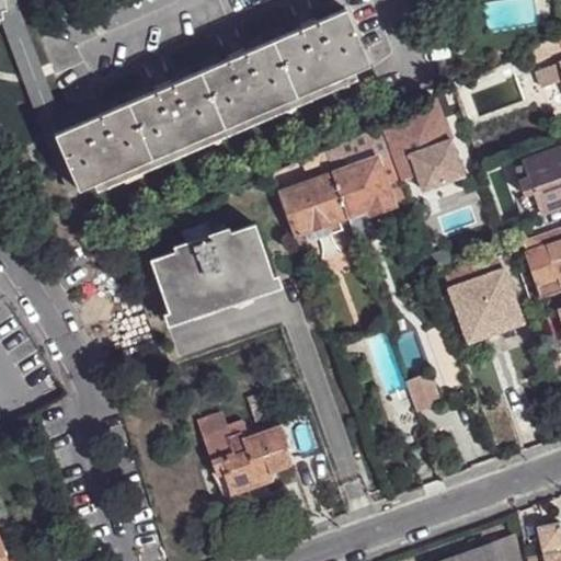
[(2,0),(1,1),(2,9),(0,9),(0,14),(44,135),(67,189),(79,187),(56,133),(86,121),(83,116),(99,110),(100,114),(104,113),(93,100),(61,113),(21,7),(20,0),(2,0)]
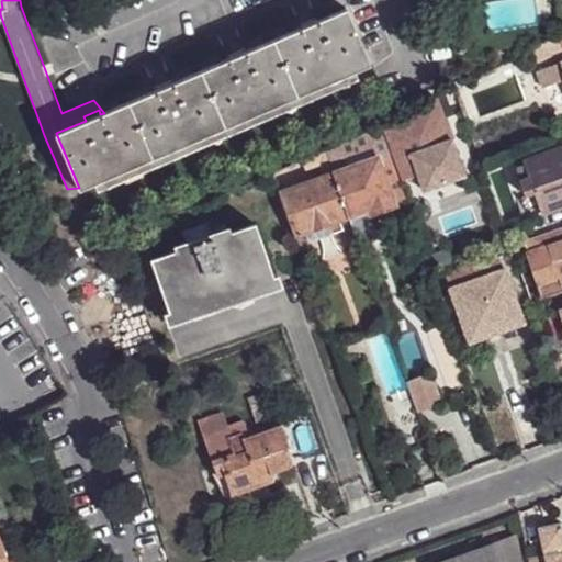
[(56,133),(79,188),(371,64),(347,8),(317,21),(303,26),(245,52),(231,59),(172,83),(157,89),(104,113),(100,114),(86,121),(56,133)]
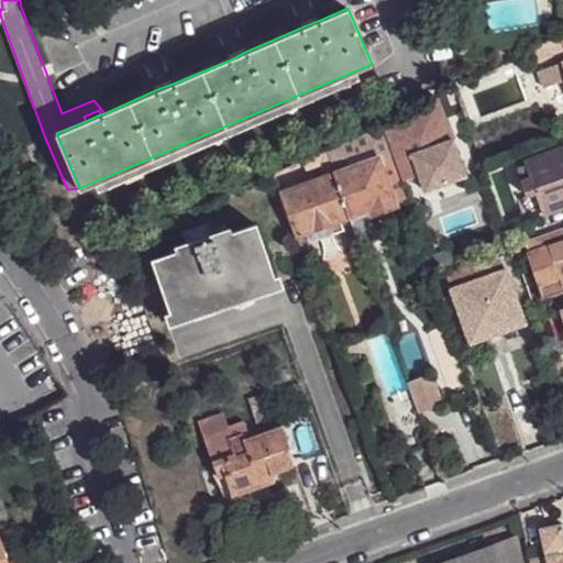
[(302,22),(304,26),(318,21),(316,17),(302,22)]
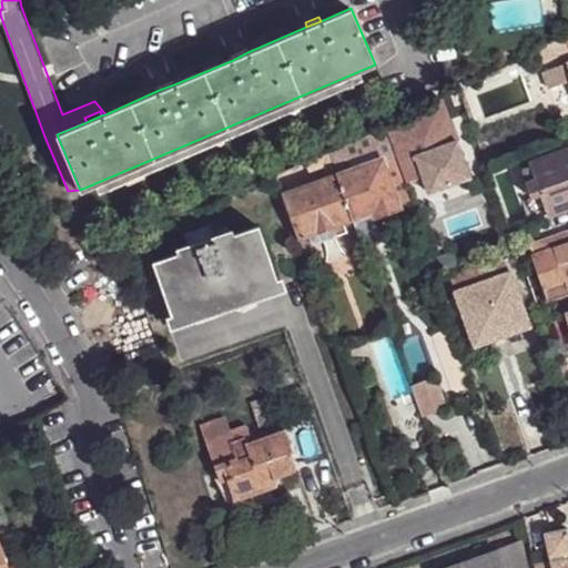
[(567,44),(564,37),(534,50),(540,63),(567,50),(567,44)]
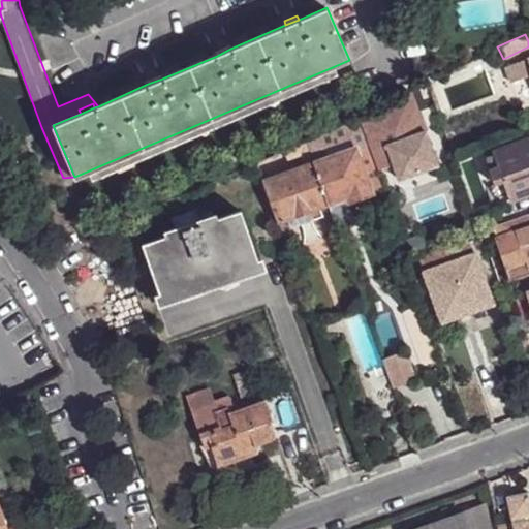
[(214,51),(217,56),(230,49),(228,44),(214,51)]
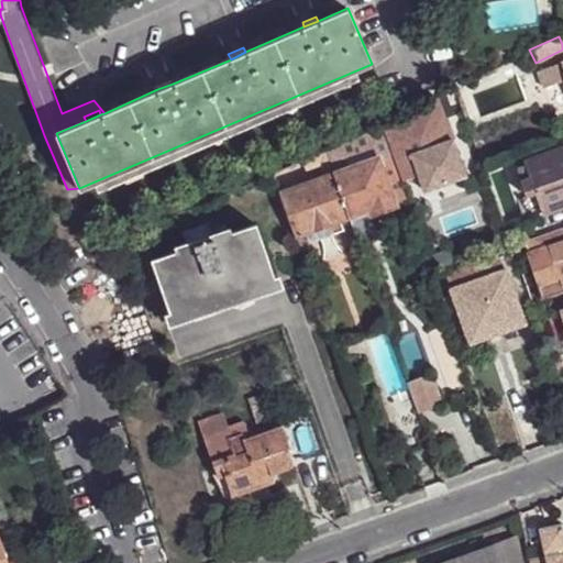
[(562,59),(536,70),(542,87),(562,79),(562,85),(554,88),(562,109),(562,108),(562,59)]
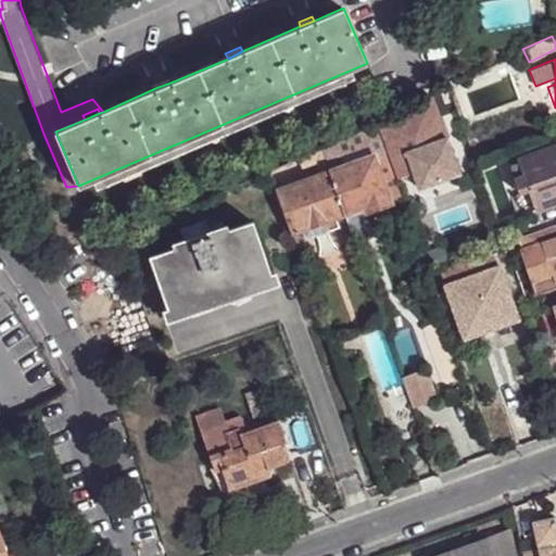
[(154,84),(155,88),(171,83),(168,78),(154,84)]
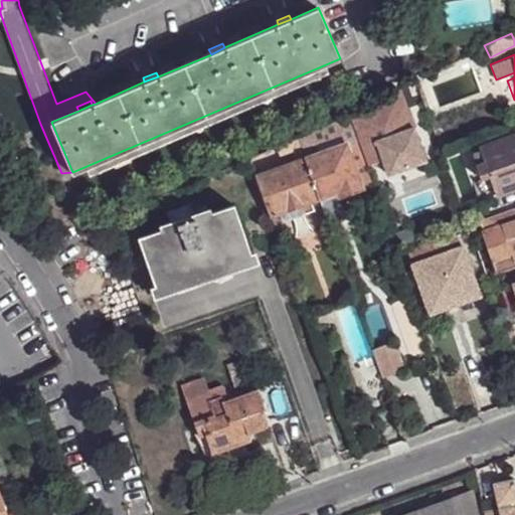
[(76,107),(78,111),(92,105),(91,101),(76,107)]
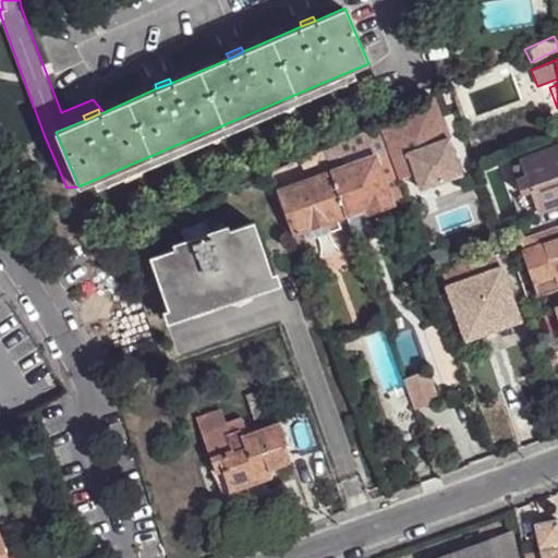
[(405,152),(420,187),(457,174),(445,137),(447,136),(440,117),(414,125),(421,145),(405,152)]
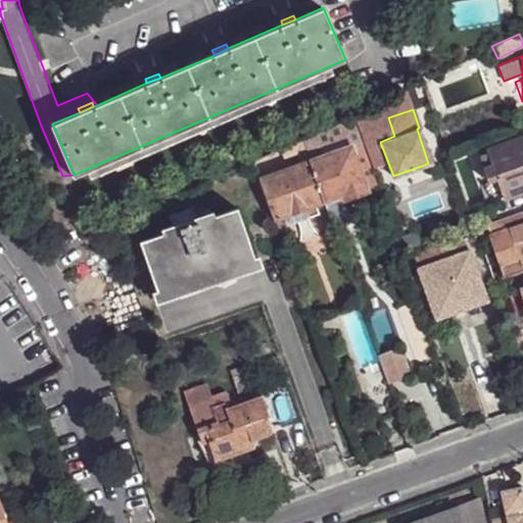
[(341,139),(344,148),(351,146),(351,149),(362,146),(357,133),(341,139)]
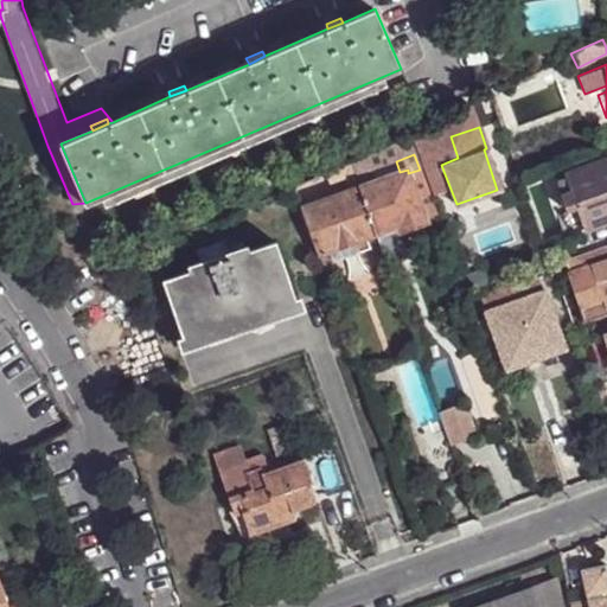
[(586,229),(606,221),(606,159),(567,174),(567,178),(574,196),(586,229)]
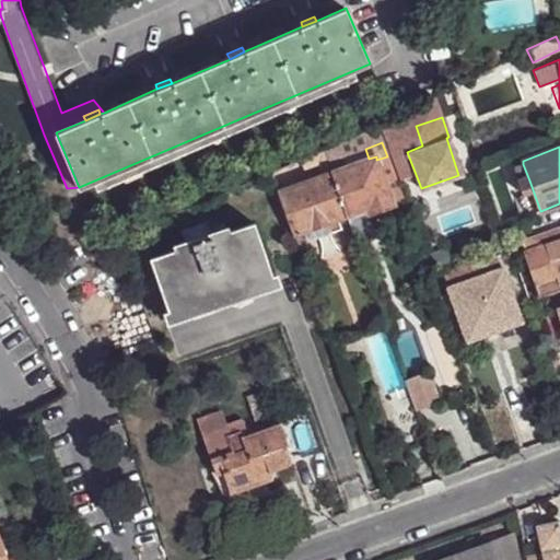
[(319,176),(331,172),(323,148),(303,158),(307,170),(315,166),(319,176)]
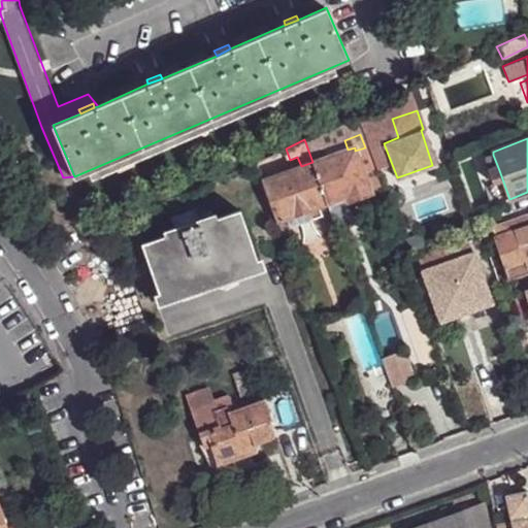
[(312,162),(327,202),(347,195),(348,199),(368,191),(355,151),(355,147),(348,150),(312,162)]
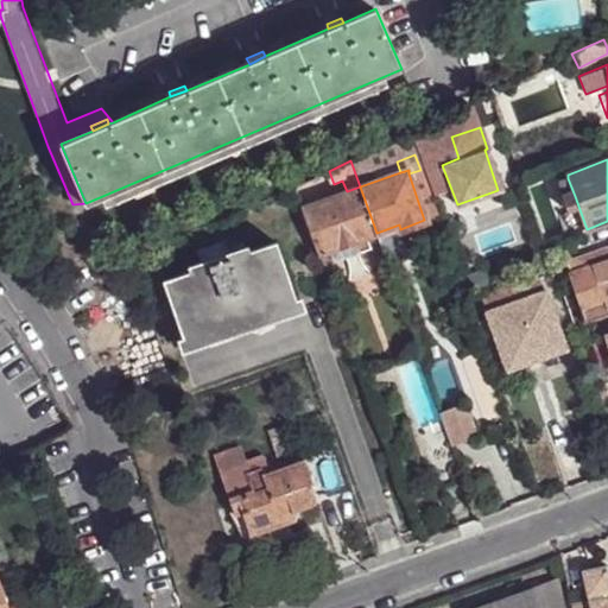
[(420,170),(409,173),(424,220),(436,215),(420,170)]
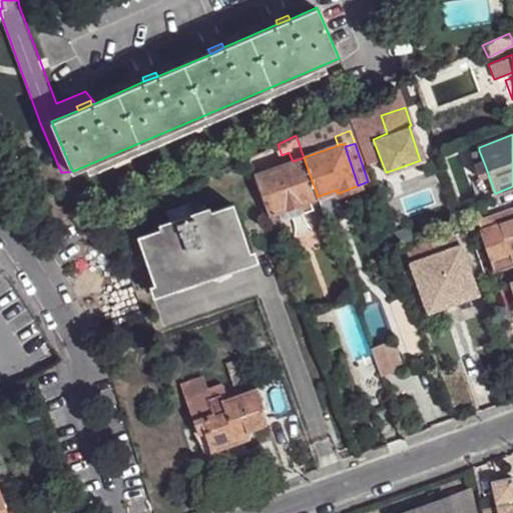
[(474,169),(485,165),(479,150),(469,154),(474,169)]
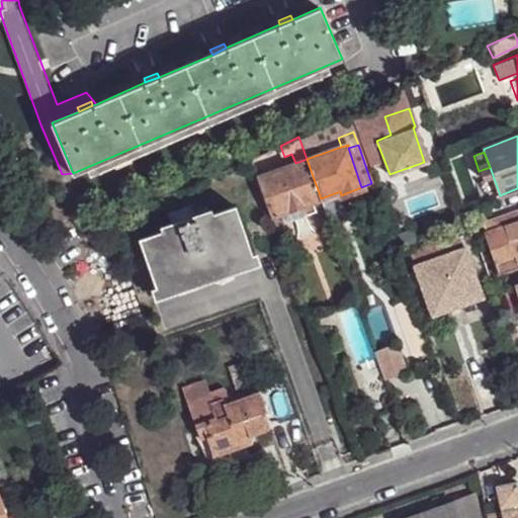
[(312,201),(321,198),(307,159),(295,163),(258,177),(272,217),(280,212),(312,201)]
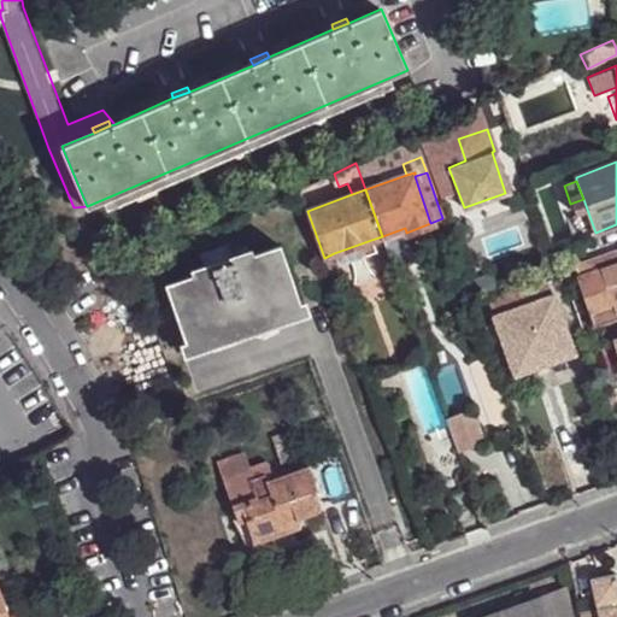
[(382,236),(391,259),(412,250),(406,233),(405,228),(382,236)]
